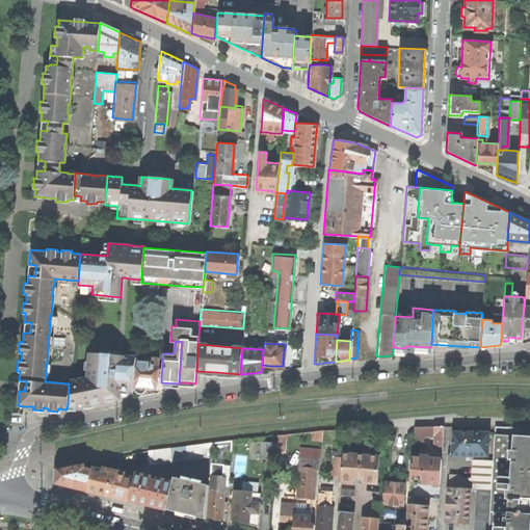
[(156,376),(161,377),(162,368),(157,367),(157,358),(149,356),(149,361),(134,360),(132,387),(135,387),(135,390),(136,391),(137,392),(139,393),(141,392),(142,390),(142,388),(148,388),(154,389),(156,376)]
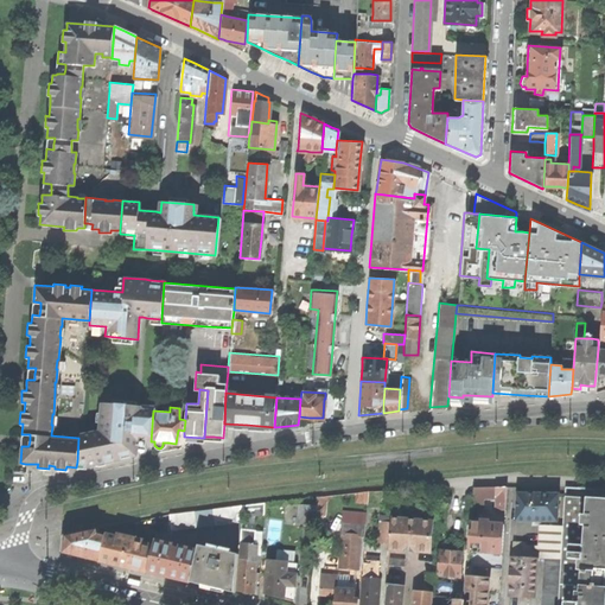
[(494,508),(503,508),(505,485),(472,486),(471,503),(482,503),(482,496),(495,496),(494,508)]
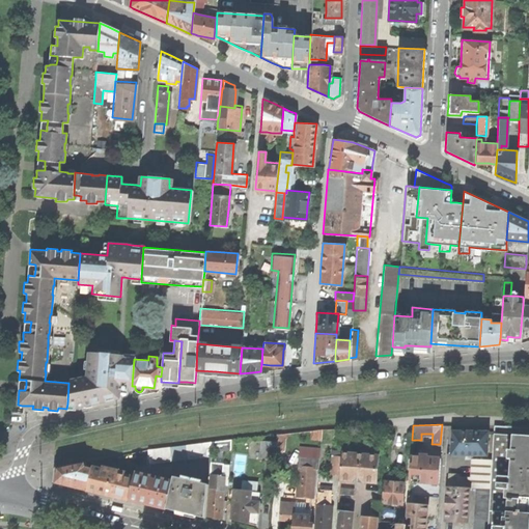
[(450,438),(450,452),(485,454),(486,432),(451,429),(450,438)]
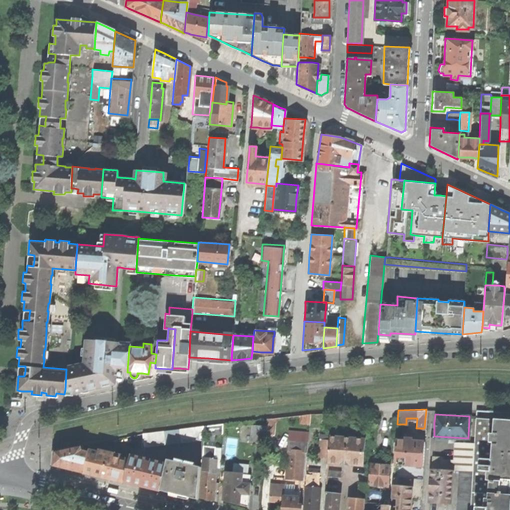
[(266,418),(265,430),(272,431),(274,417),(266,418)]
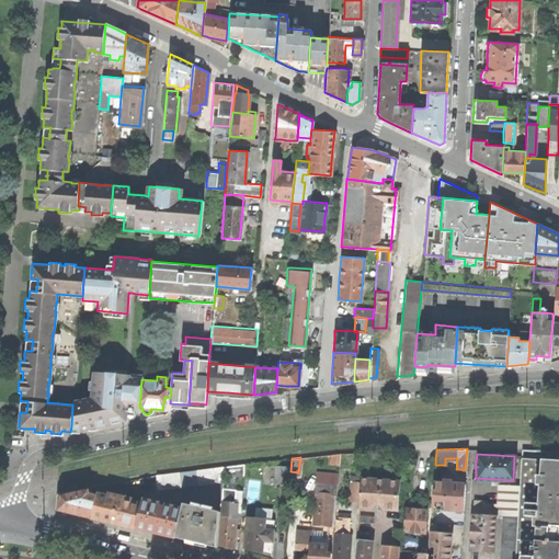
[(558,459),(521,457),(518,485),(516,514),(513,558),(558,558),(558,459)]
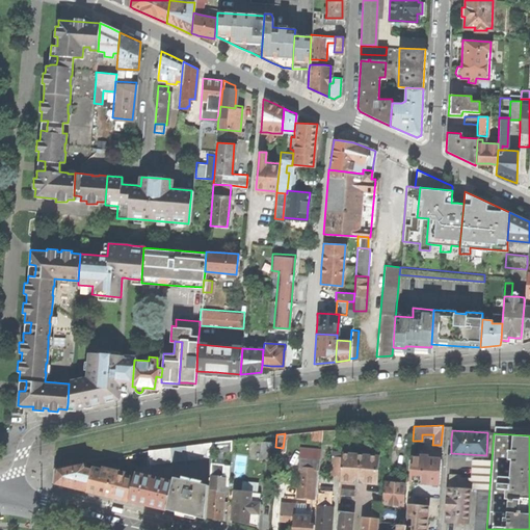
[(263,439),(261,456),(272,457),(275,441),(263,439)]
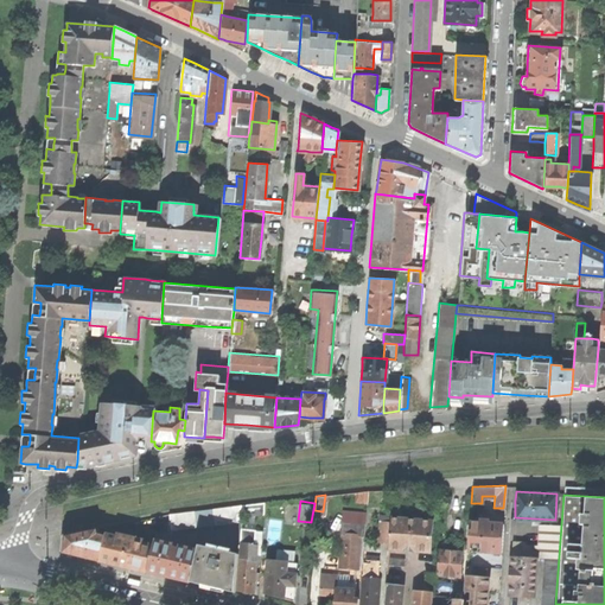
[(195,509),(167,514),(170,529),(239,520),(240,515),(241,503),(195,509)]
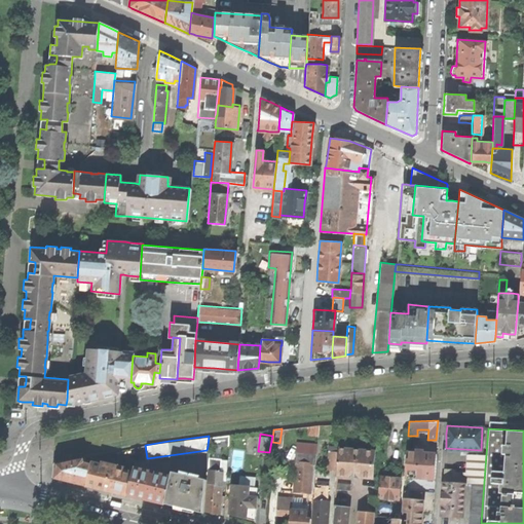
[(296,442),(295,461),(310,462),(314,462),(315,443),(296,442)]
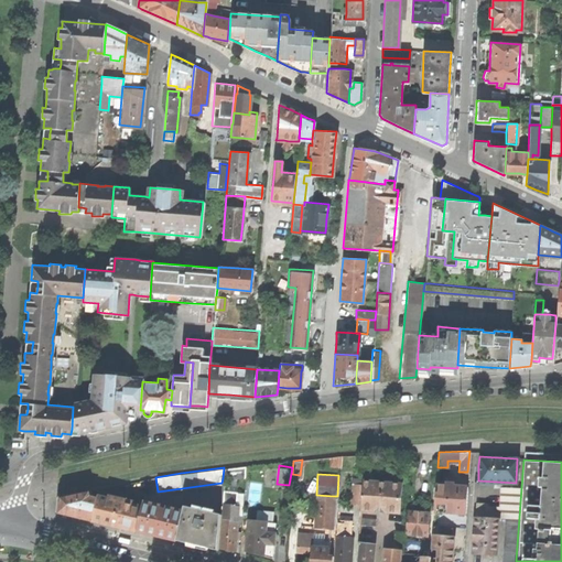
[(381,509),(398,510),(400,483),(361,481),(361,484),(360,501),(359,507),(381,509)]
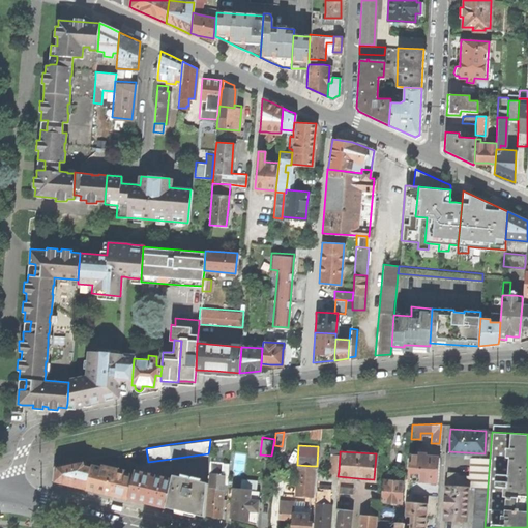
[(407,479),(436,481),(437,469),(438,456),(424,455),(426,452),(414,451),(414,455),(409,453),(407,479)]
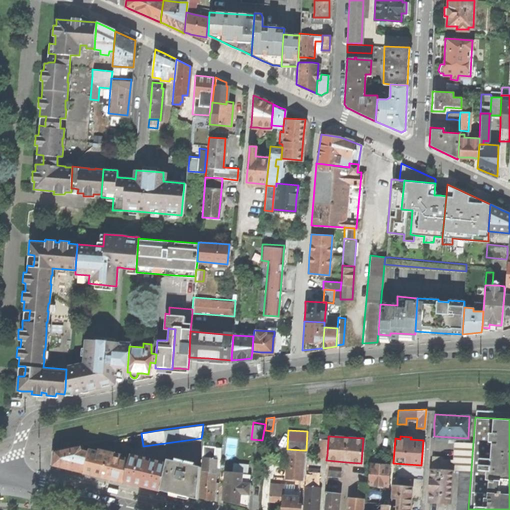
[(327,455),(328,439),(319,439),(318,455),(327,455)]
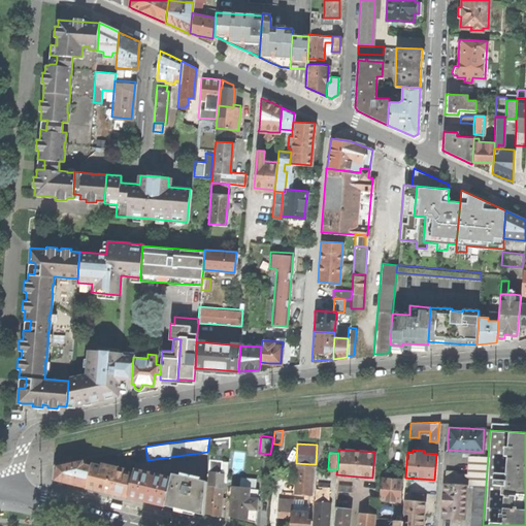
[(488,456),(469,456),(467,473),(464,472),(463,483),(472,484),(486,484),(488,456)]
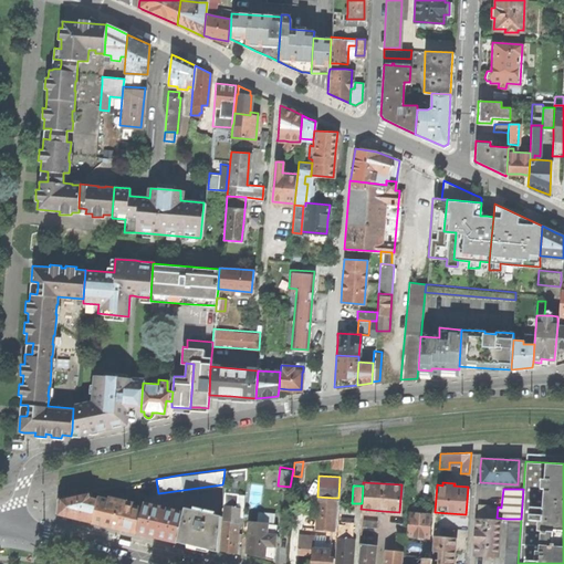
[(72,517),(92,521),(96,499),(92,498),(91,492),(60,498),(59,507),(58,512),(72,517)]
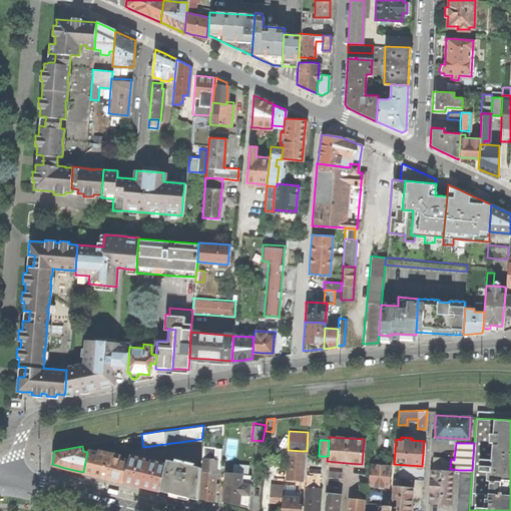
[(88,450),(87,452),(83,472),(102,477),(123,482),(128,460),(119,458),(119,455),(97,450),(97,452),(88,450)]
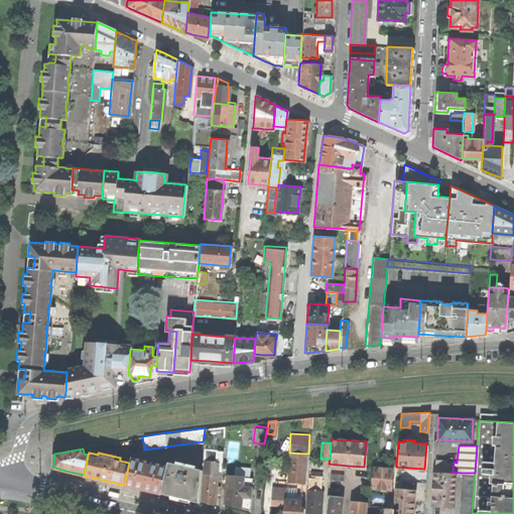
[(304,454),(289,453),(287,481),(302,482),(304,454)]
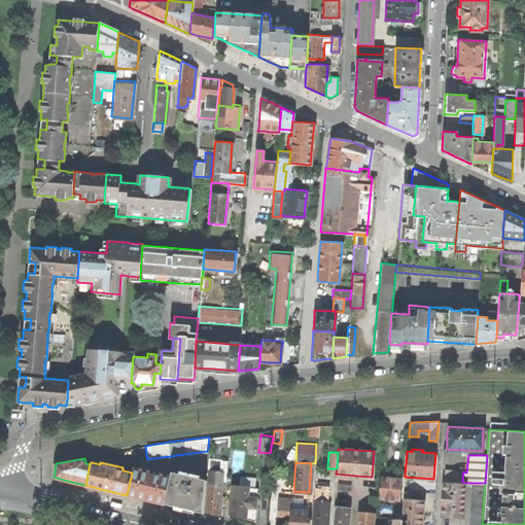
[(133,467),(132,473),(127,495),(144,499),(164,503),(170,476),(161,474),(161,476),(141,471),(142,469),(133,467)]
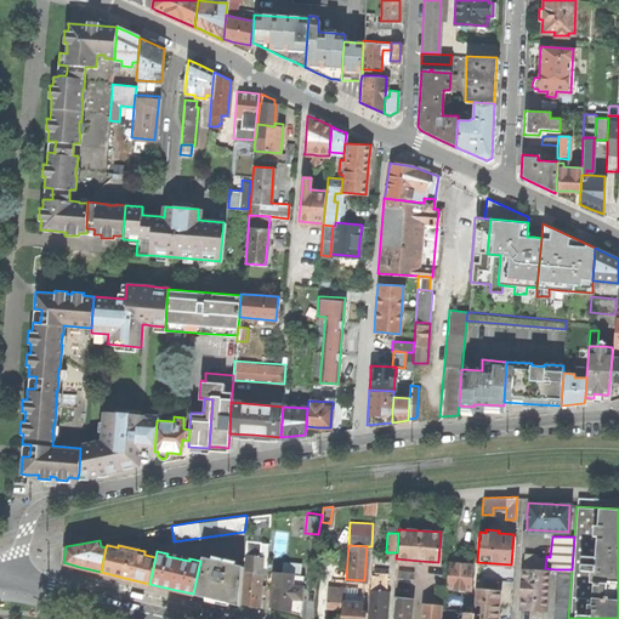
[(534,568),(534,554),(524,554),(523,567),(534,568)]
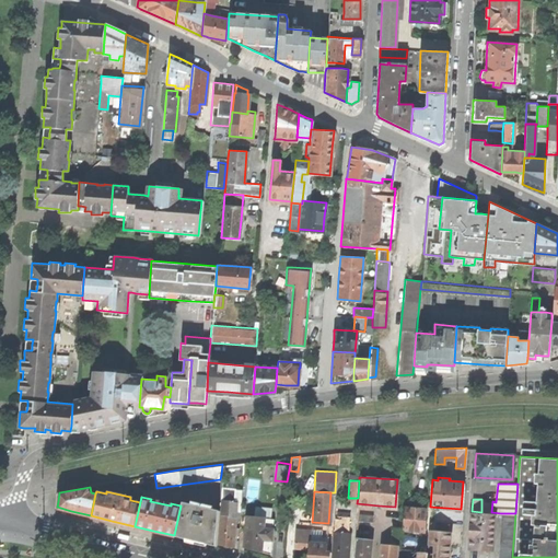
[(183,501),(181,506),(174,535),(190,539),(216,545),(218,510),(202,506),(202,503),(194,501),(193,503),(183,501)]
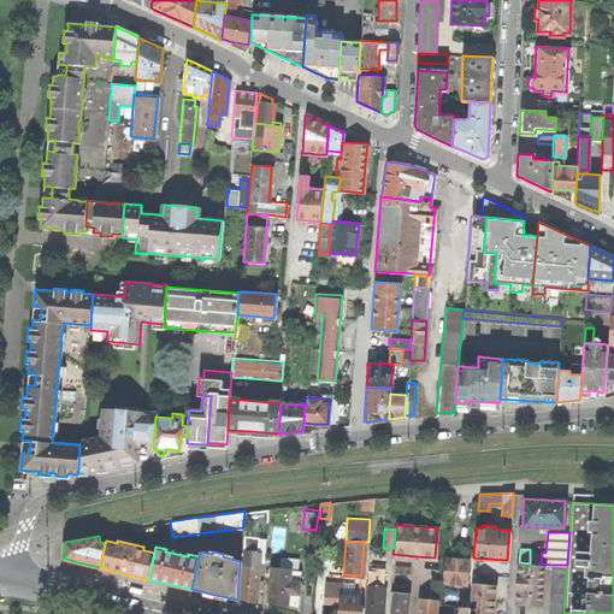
[(300,570),(301,556),(283,555),(282,566),(273,565),(269,603),(305,607),(308,570),(300,570)]
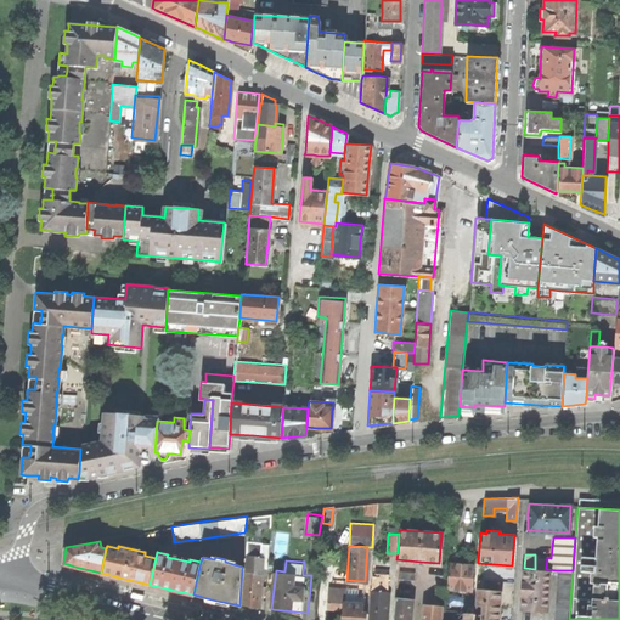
[(446,587),(471,590),(473,565),(449,563),(446,587)]
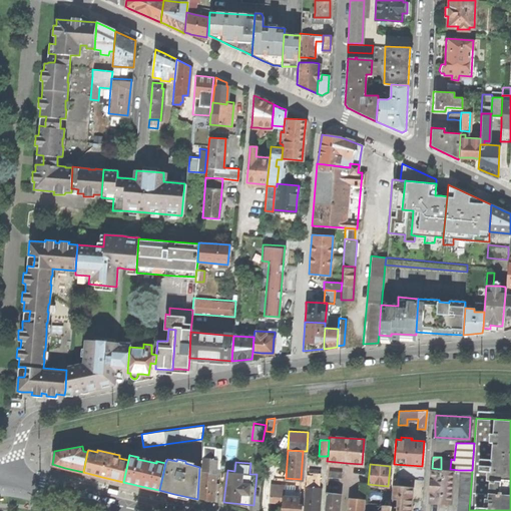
[(449,469),(441,469),(432,468),(431,482),(430,501),(447,502),(449,469)]
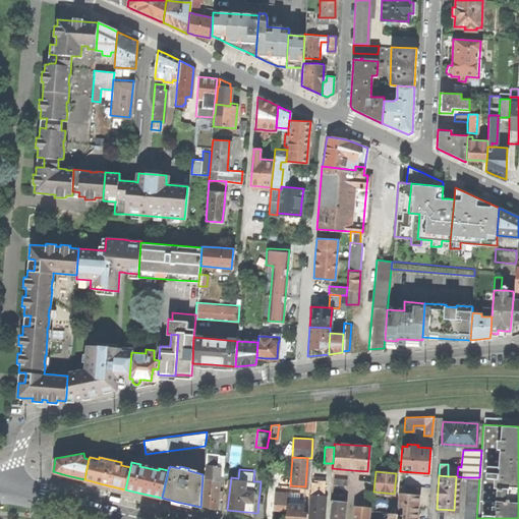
[(476,518),(479,477),(466,477),(463,518),(476,518)]
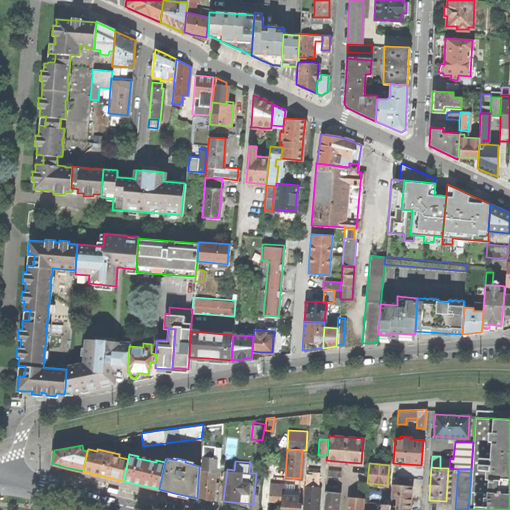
[(304,486),(316,487),(317,471),(314,471),(314,474),(305,473),(304,486)]
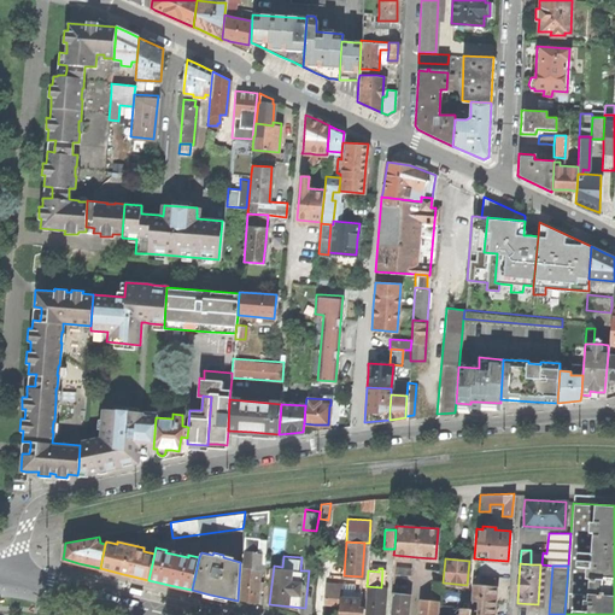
[(474,614),(469,614),(492,614),(493,607),(495,587),(491,586),(491,579),(473,577),(470,599),(479,601),(478,609),(475,609),(474,614)]
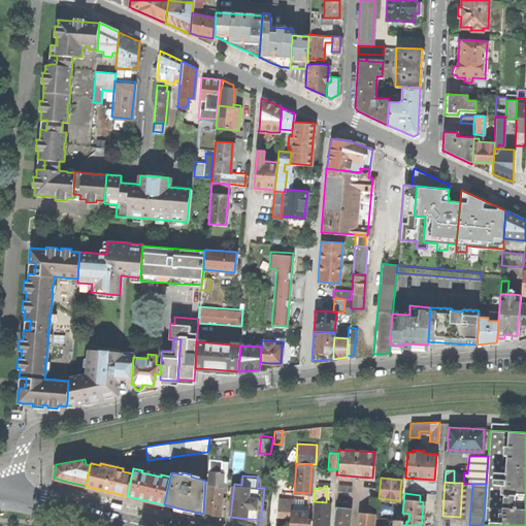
[(368,496),(367,513),(374,513),(375,496),(368,496)]
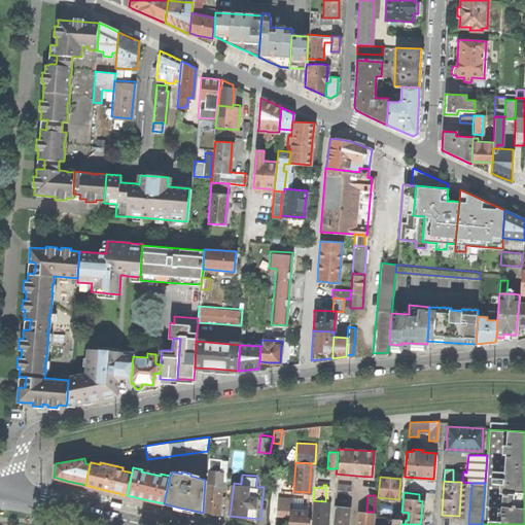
[(290,498),(278,497),(277,514),(289,515),(290,498)]
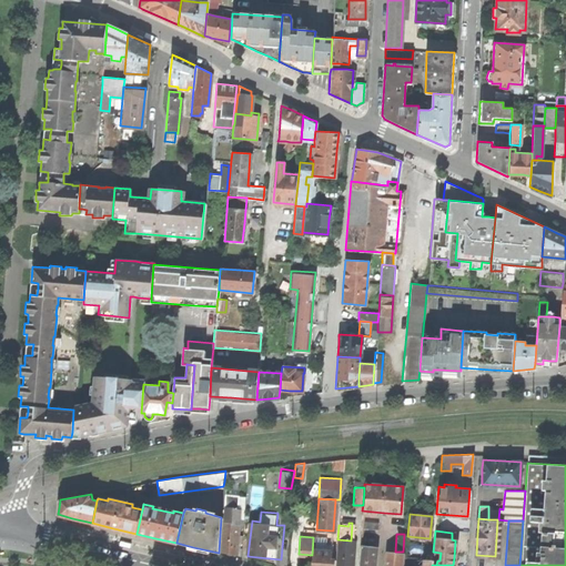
[(325,538),(313,537),(312,555),(311,565),(333,565),(334,559),(330,558),(331,551),(325,549),(325,544),(325,538)]
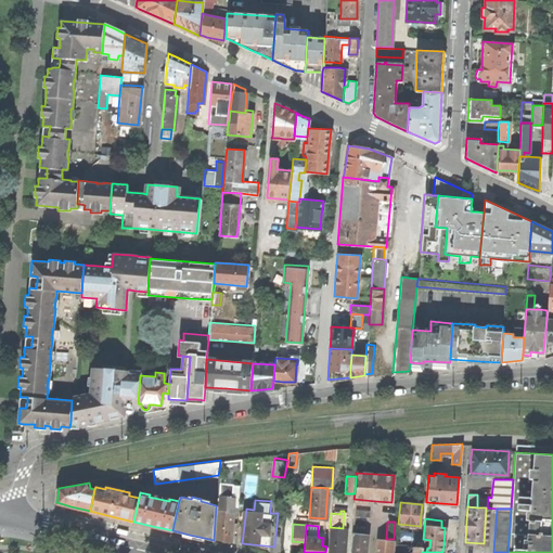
[(343,528),(330,527),(328,552),(343,552),(346,528),(343,528)]
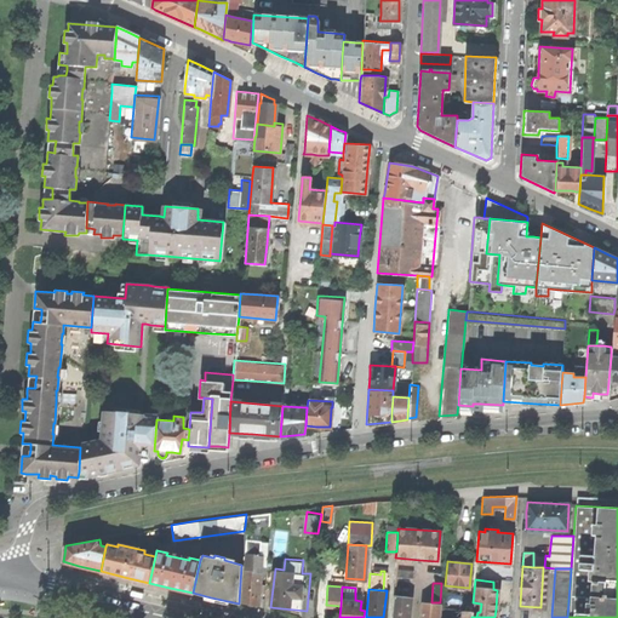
[(407,617),(410,596),(392,595),(389,617),(407,617)]
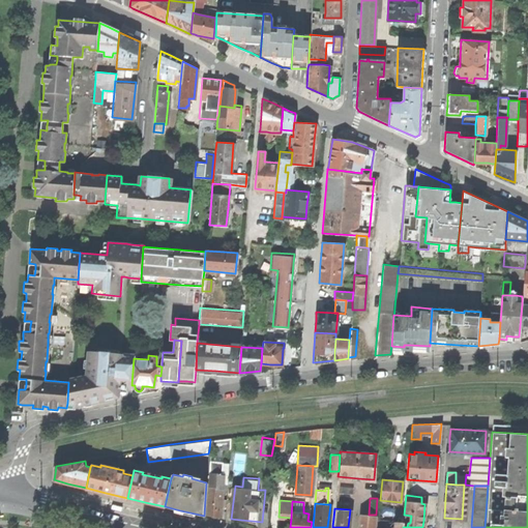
[(375,527),(376,515),(369,515),(359,514),(357,527),(375,527)]
